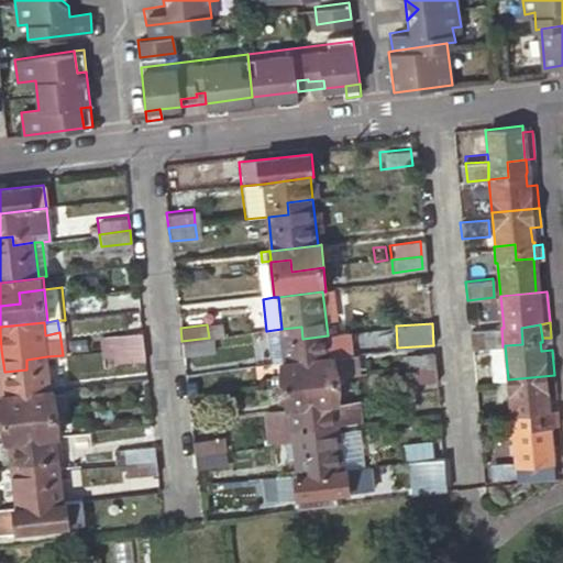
[(301,327),(282,329),(283,341),(275,342),(277,364),(282,363),(330,359),(328,335),(302,339),(301,327)]
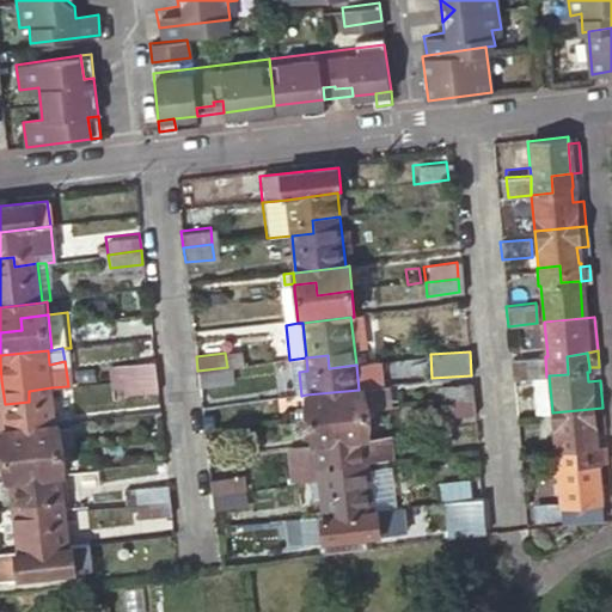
[(545,356),(510,360),(513,379),(532,378),(546,377),(545,356)]
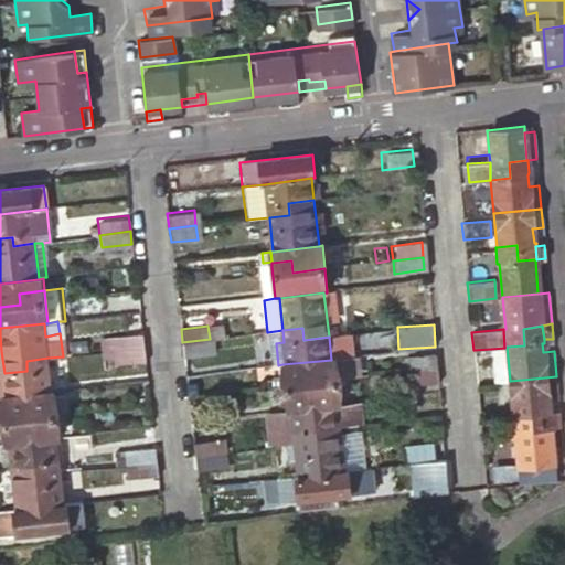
[(112,336),(114,350),(144,347),(141,332),(112,336)]
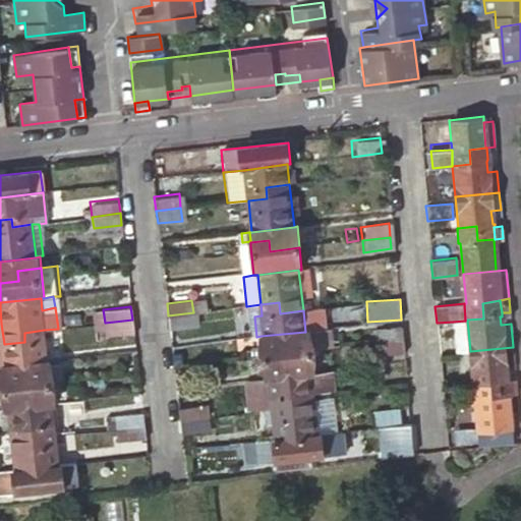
[(93,311),(94,324),(105,323),(103,309),(93,311)]
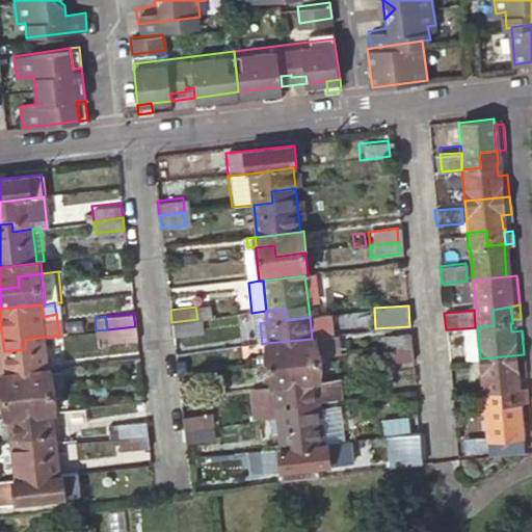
[(174,335),(198,333),(197,319),(171,322),(174,335)]
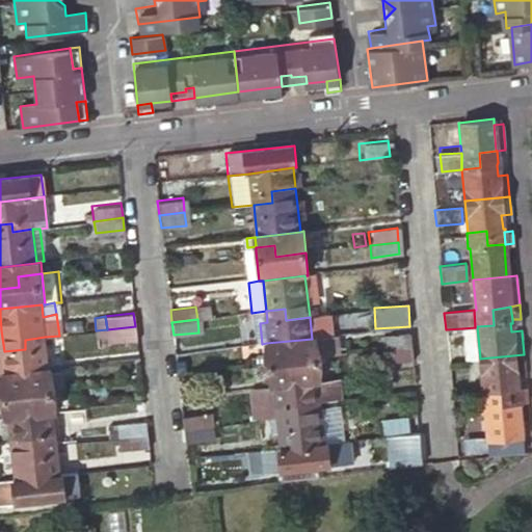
[(107,329),(108,342),(136,338),(135,326),(107,329)]
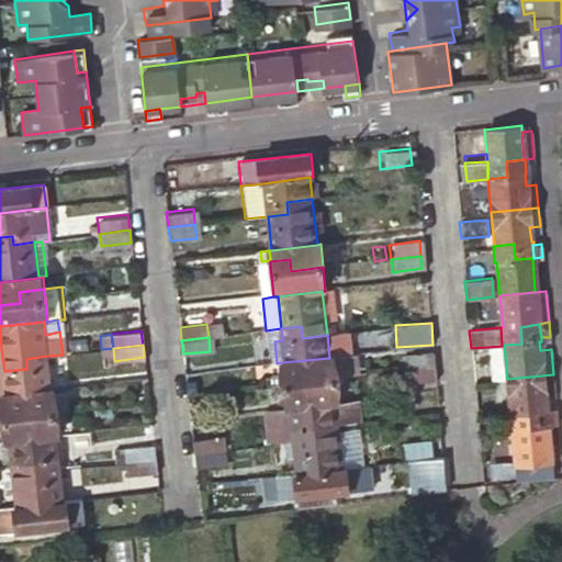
[(502,346),(489,347),(492,380),(507,379),(504,345),(502,346)]
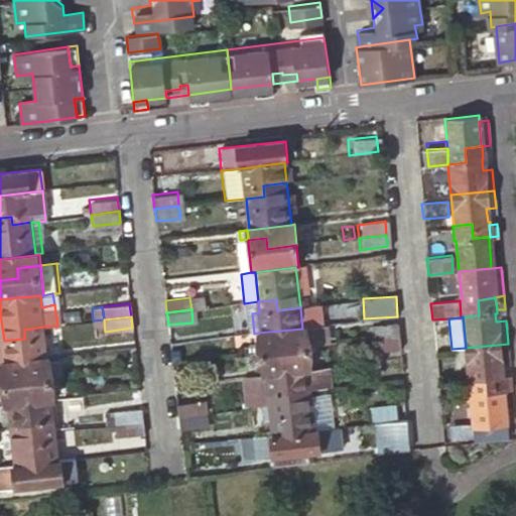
[(368,330),(370,342),(397,340),(396,326),(368,330)]
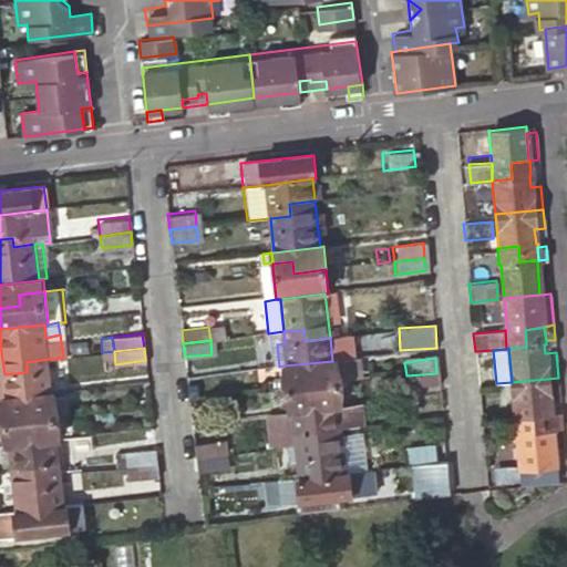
[(0,398),(3,398),(7,398),(52,392),(48,359),(27,362),(27,372),(4,374),(0,374),(0,398)]
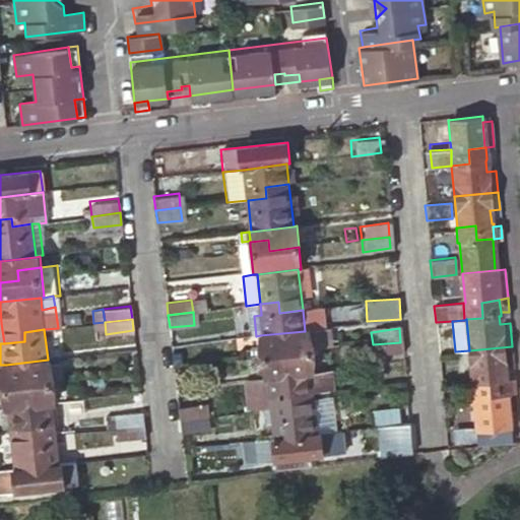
[(282,341),(283,353),(310,351),(323,349),(321,329),(308,331),(305,331),(260,335),(261,344),(282,341)]
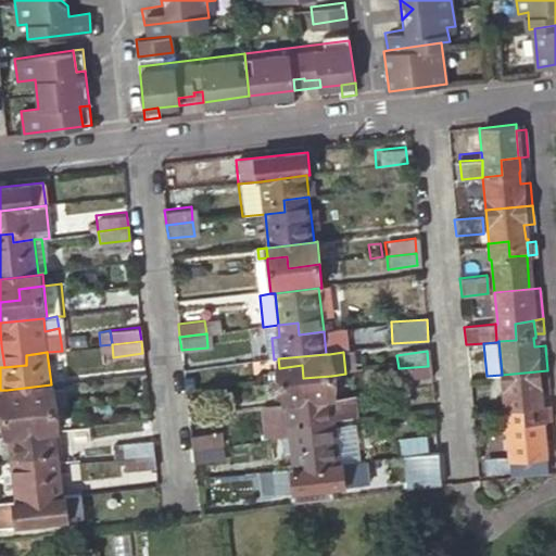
[(253,362),(255,377),(279,375),(279,368),(278,358),(274,359),(253,362)]
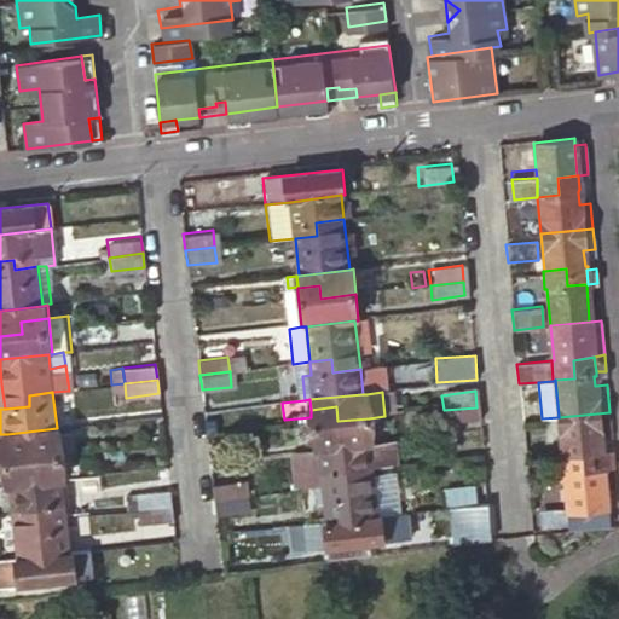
[(342,472),(370,469),(368,444),(371,443),(369,418),(337,421),(336,406),(311,410),(311,417),(314,450),(319,449),(324,487),(343,485),(342,472)]
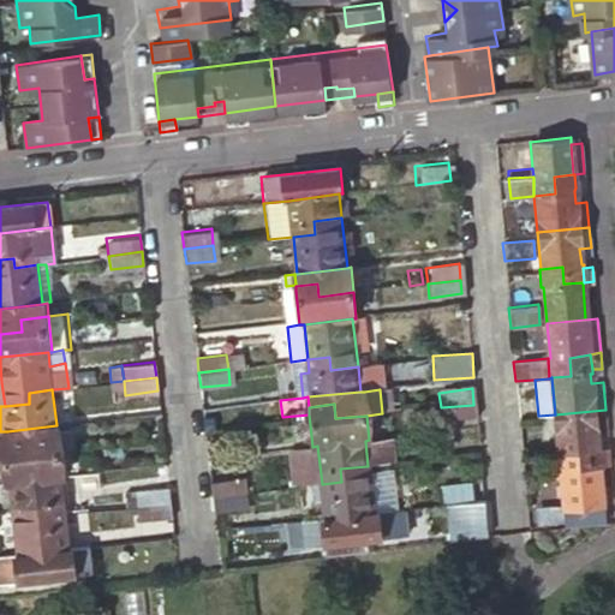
[(441,407),(442,423),(475,419),(473,405),(441,407)]
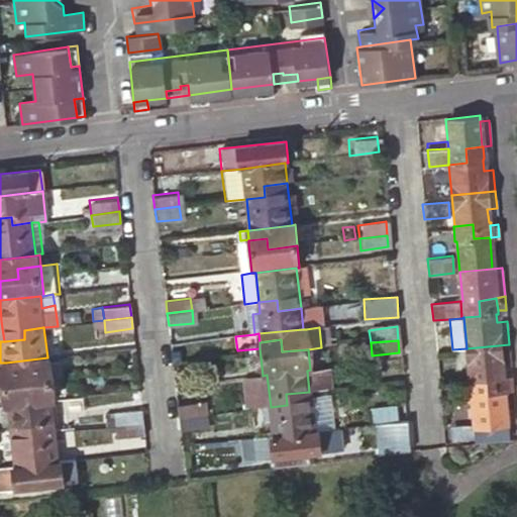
[(509,344),(467,348),(469,380),(486,378),(488,392),(503,391),(504,389),(503,376),(502,376),(501,366),(511,365),(509,344)]
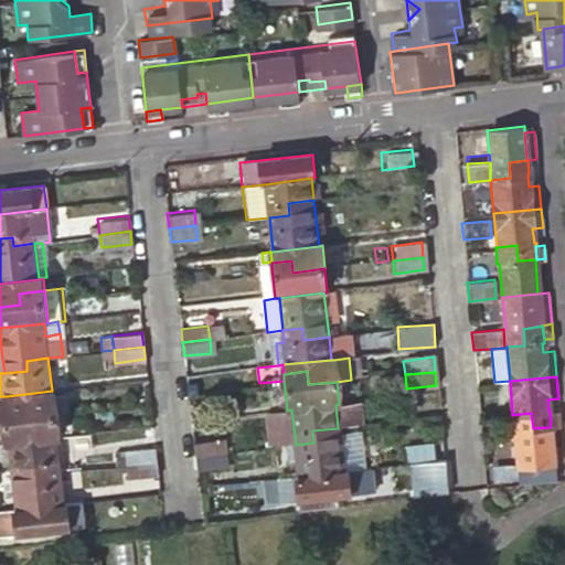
[(191,384),(192,398),(203,397),(201,383),(191,384)]
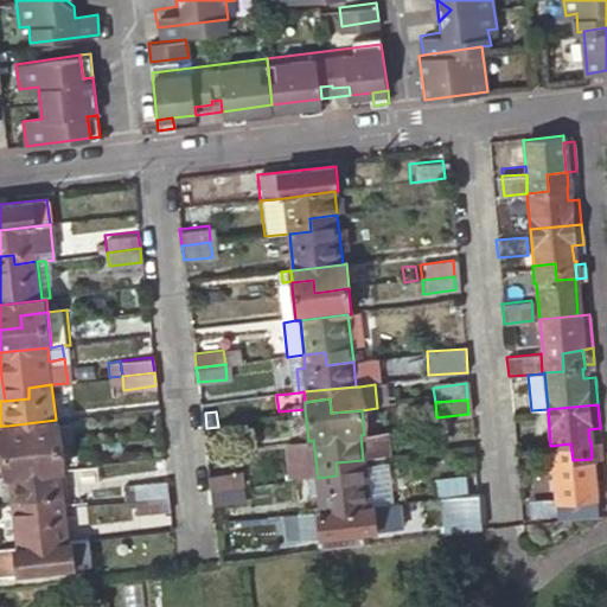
[(0,451),(7,451),(36,447),(36,458),(63,454),(63,451),(59,419),(56,420),(7,426),(4,426),(0,426),(0,451)]
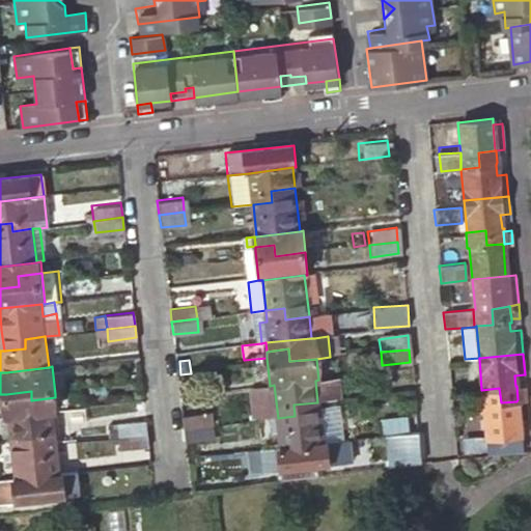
[(516,386),(518,399),(527,399),(526,385),(516,386)]
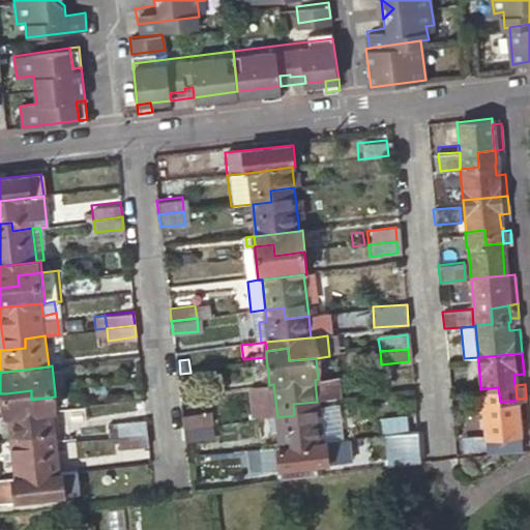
[(480,389),(479,389),(480,404),(482,404),(486,437),(519,434),(516,401),(500,402),(498,387),(480,389)]
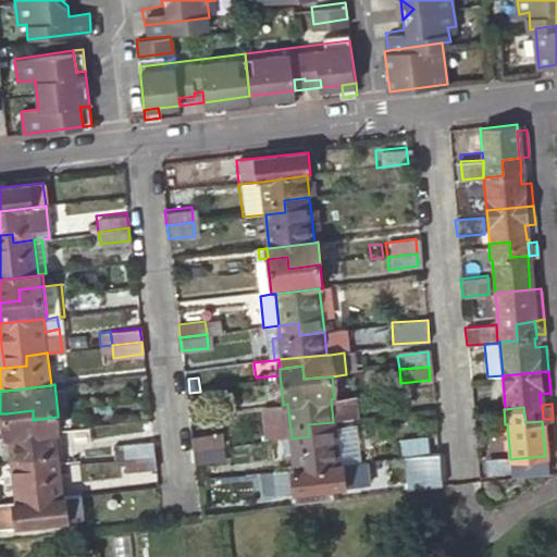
[(7,413),(9,436),(12,435),(57,430),(60,430),(58,417),(33,420),(33,410),(7,413)]
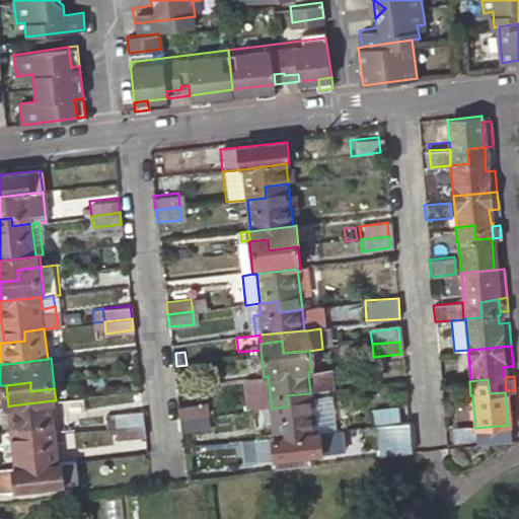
[(275,438),(314,434),(310,393),(287,395),(288,406),(272,409),(275,438)]
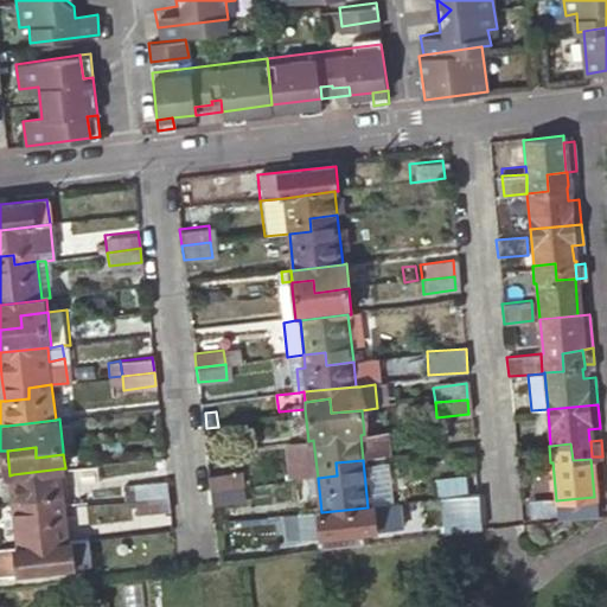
[(42,510),(65,508),(62,468),(13,474),(17,499),(39,497),(42,510)]
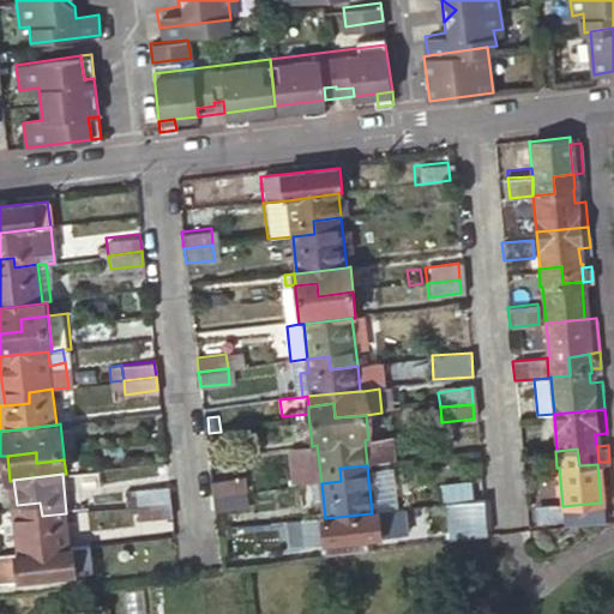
[(214,495),(242,492),(240,476),(211,480),(214,495)]
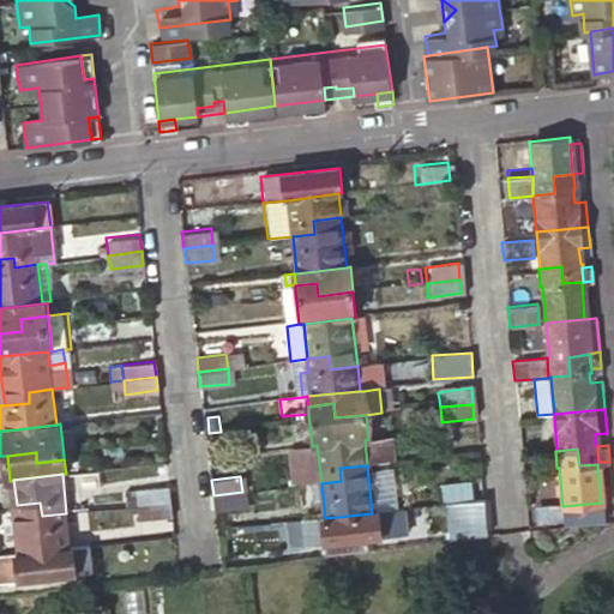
[(136,487),(138,505),(170,500),(168,483),(136,487)]
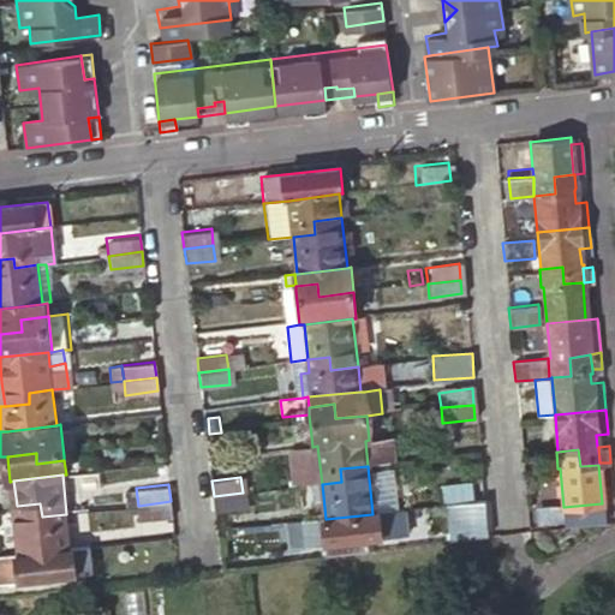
[(124,490),(126,507),(138,506),(136,488),(124,490)]
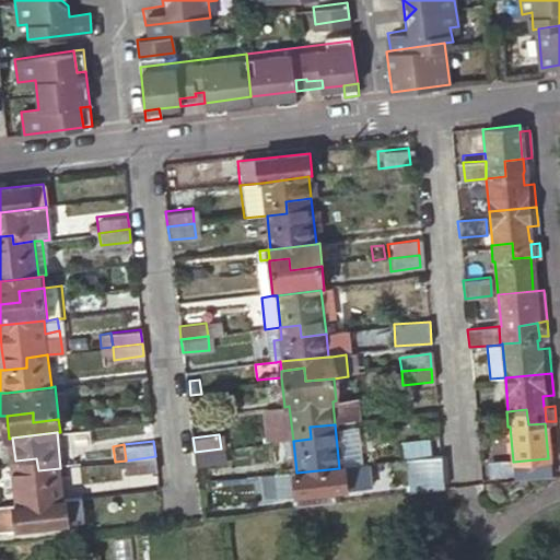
[(196,465),(222,463),(221,448),(195,452),(196,465)]
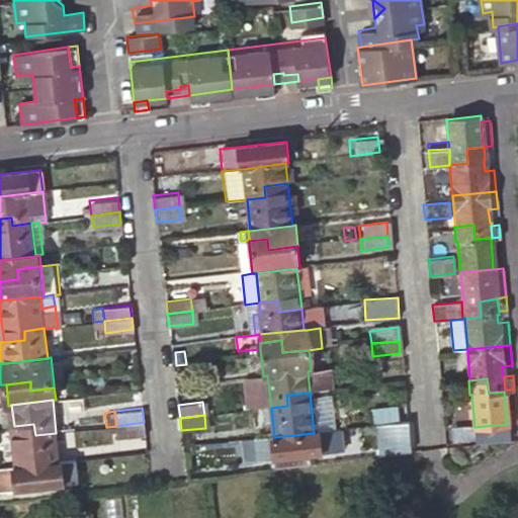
[(116,426),(118,438),(145,434),(144,422),(116,426)]
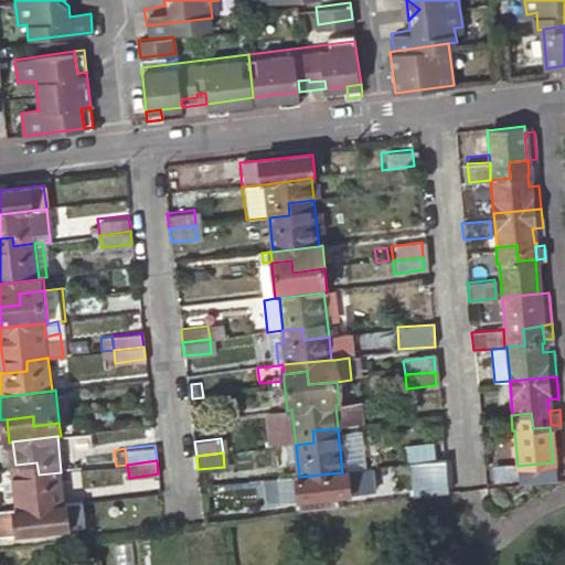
[(445,461),(415,465),(417,479),(446,476),(445,461)]
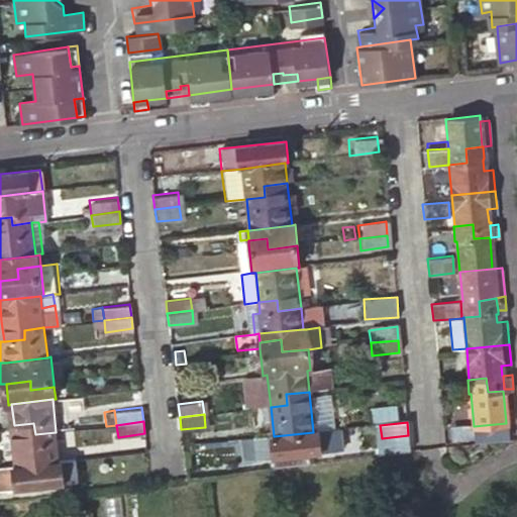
[(18,466),(60,461),(56,432),(35,434),(33,423),(14,425),(18,466)]
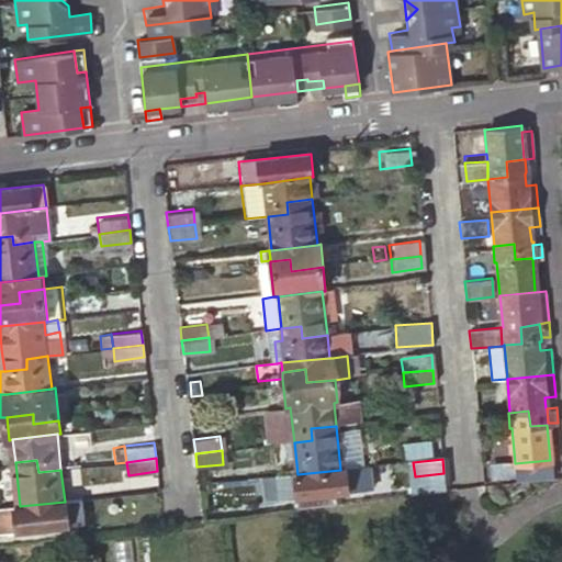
[(515,463),(516,483),(551,479),(550,460),(515,463)]
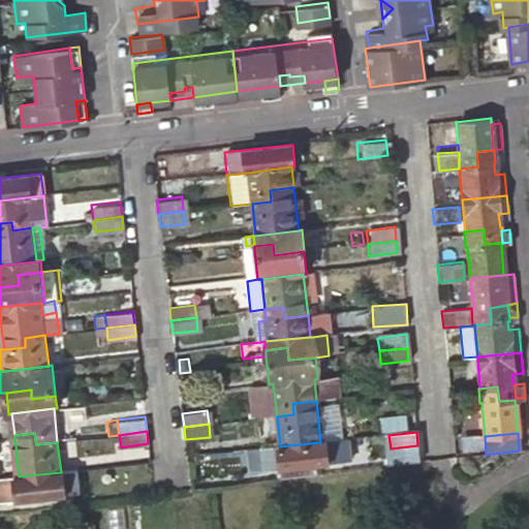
[(280,446),(257,449),(259,470),(327,465),(324,442),(320,442),(280,446)]
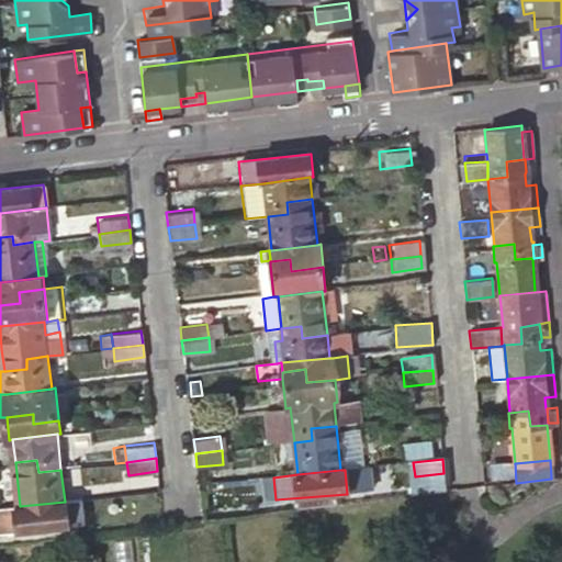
[(20,506),(18,507),(20,529),(70,524),(69,520),(87,518),(85,499),(65,502),(20,506)]
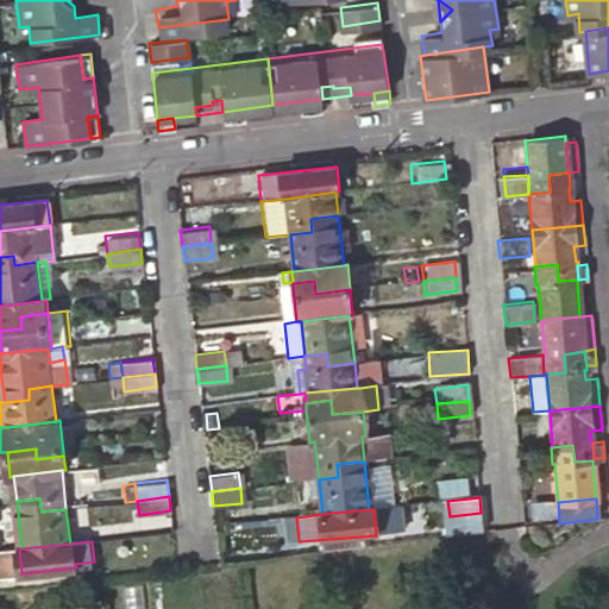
[(1,551),(4,576),(22,573),(19,550),(1,551)]
